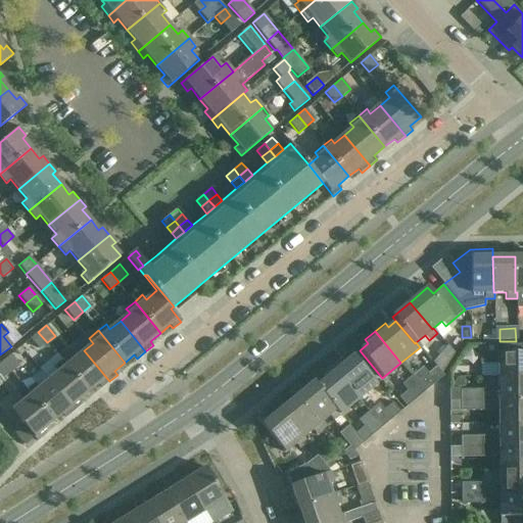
[(47,342),(38,332),(30,339),(38,349),(47,342)]
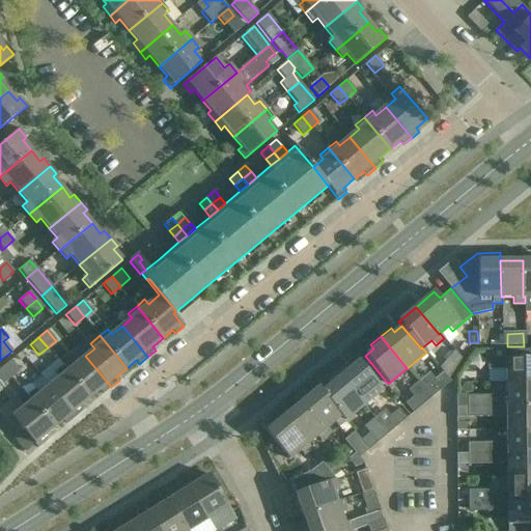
[(486,359),(486,369),(500,368),(500,366),(505,365),(506,382),(530,381),(530,350),(486,351),(486,359)]
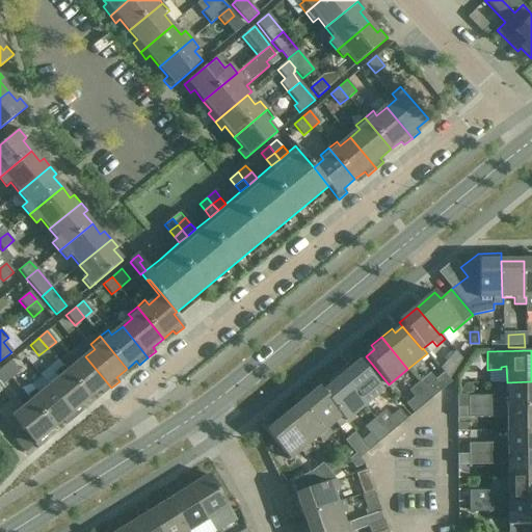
[(440,370),(444,374),(449,379),(461,360),(455,352),(440,370)]
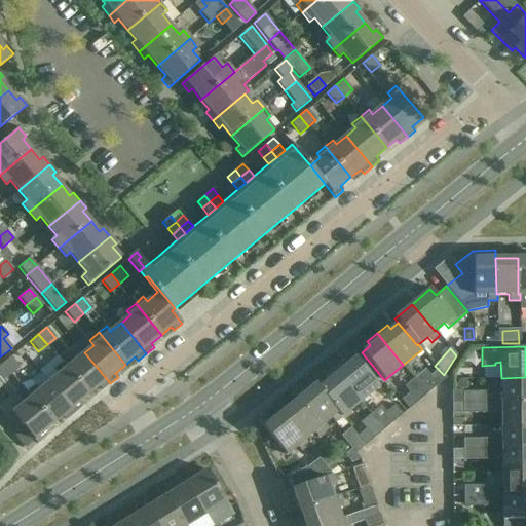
[(70,355),(63,363),(88,395),(99,386),(102,390),(110,383),(84,352),(74,361),(70,355)]
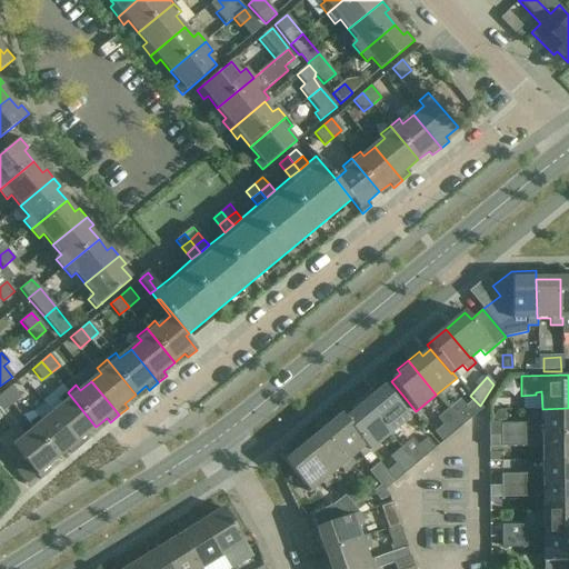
[(20,398),(11,386),(2,393),(11,405),(20,398)]
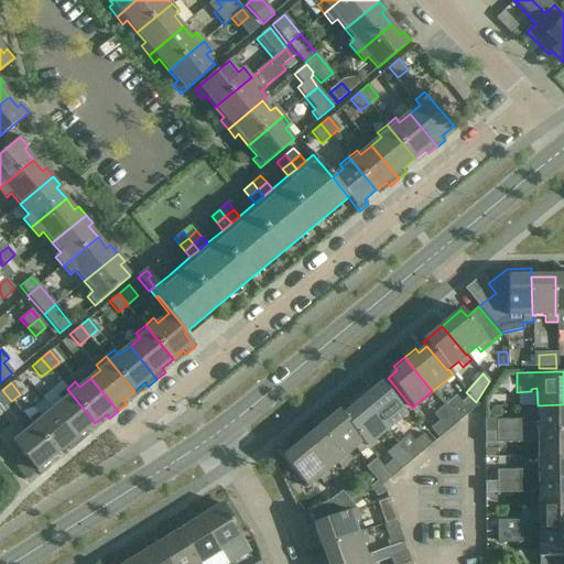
[(397,421),(405,413),(394,400),(381,383),(371,391),(368,387),(357,397),(375,418),(386,431),(397,421)]
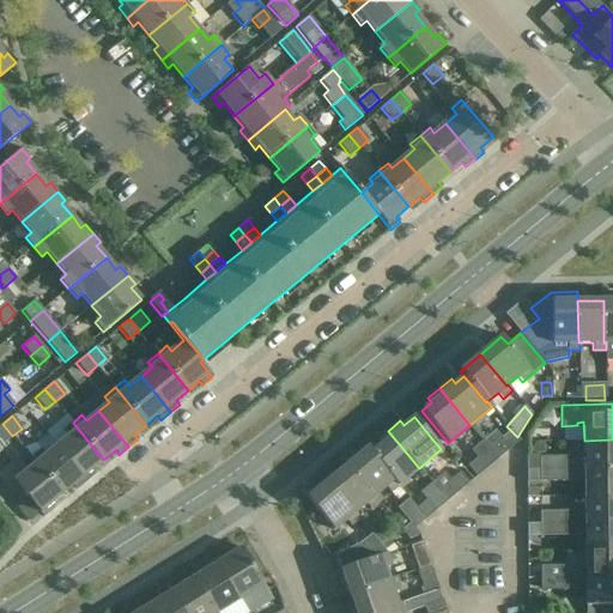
[(103,460),(73,423),(62,431),(67,437),(56,445),(86,483),(95,474),(91,471),(103,460)]
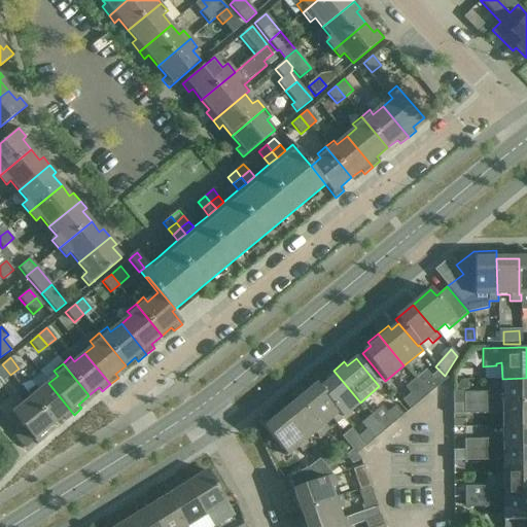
[(0,365),(0,378),(3,382),(10,375),(2,364),(0,365)]
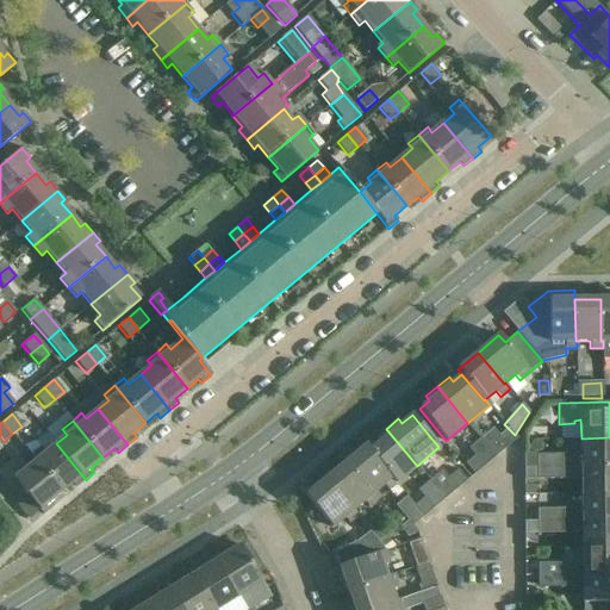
[(492,428),(480,439),(489,449),(495,456),(516,439),(515,436),(515,435),(509,429),(499,436),(492,428)]
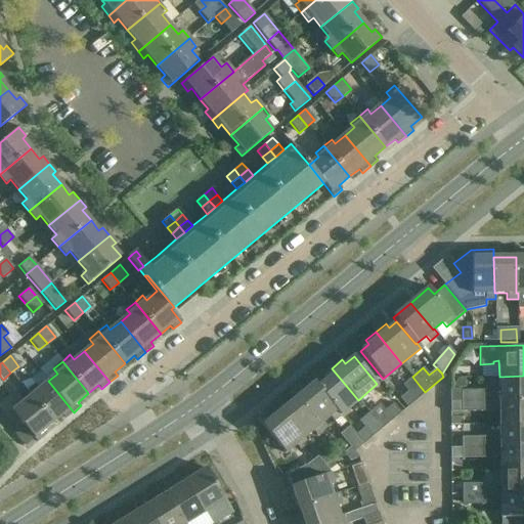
[(317,386),(340,415),(358,400),(332,368),(322,377),(325,380),(317,386)]
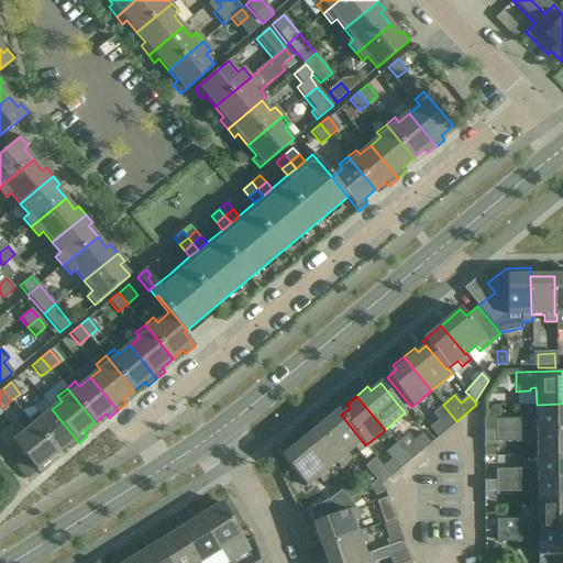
[(562,404),(537,405),(537,421),(530,421),(530,418),(494,419),(495,430),(562,429),(562,404)]
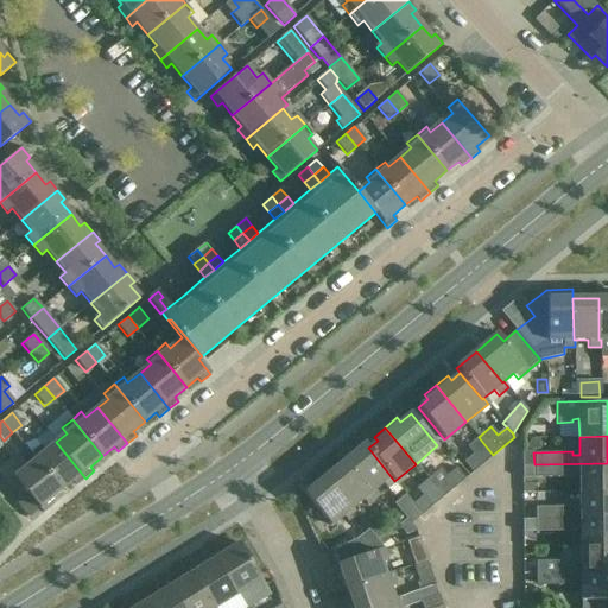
[(487,448),(479,437),(467,447),(473,455),(463,462),(472,473),(493,455),(487,448)]
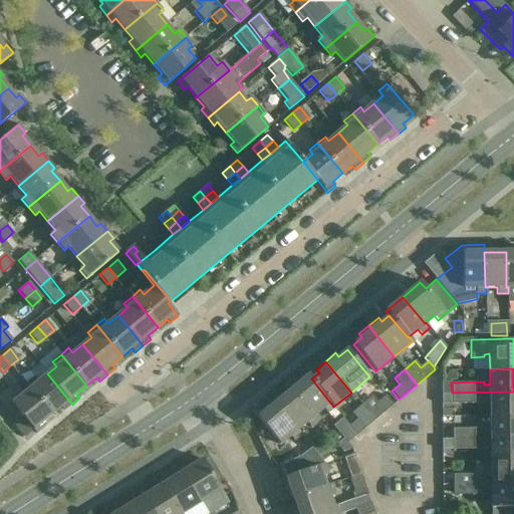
[(72,405),(47,373),(36,382),(33,377),(25,383),(51,416),(61,407),(64,411),(72,405)]
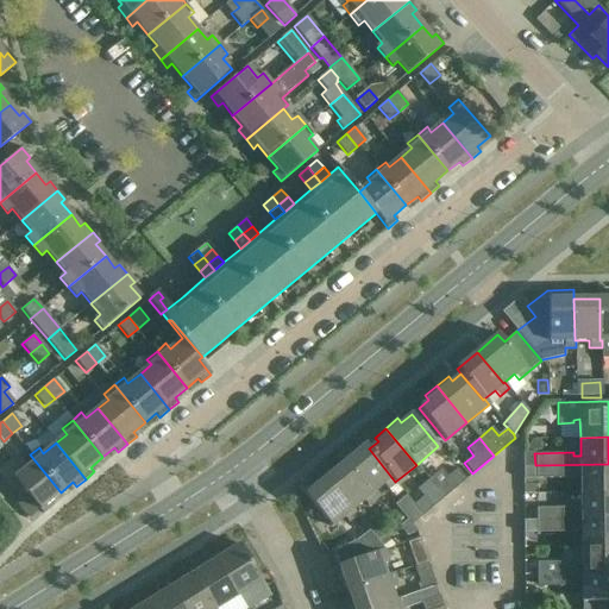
[(387,490),(395,482),(369,449),(365,444),(344,462),(370,494),(371,494),(382,484),(387,490)]
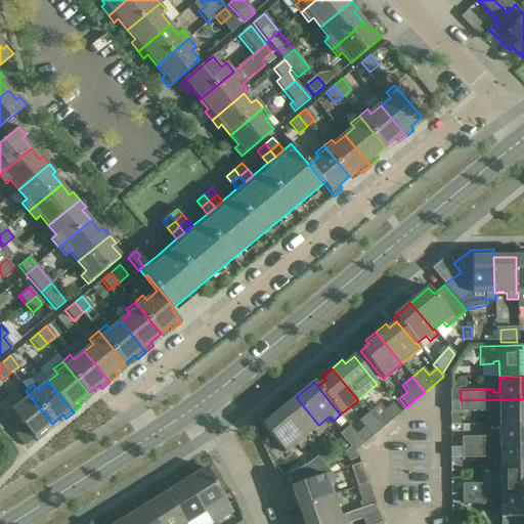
[(42,432),(52,424),(26,391),(17,398),(22,402),(11,411),(24,426),(34,438),(37,442),(45,435),(42,432)]
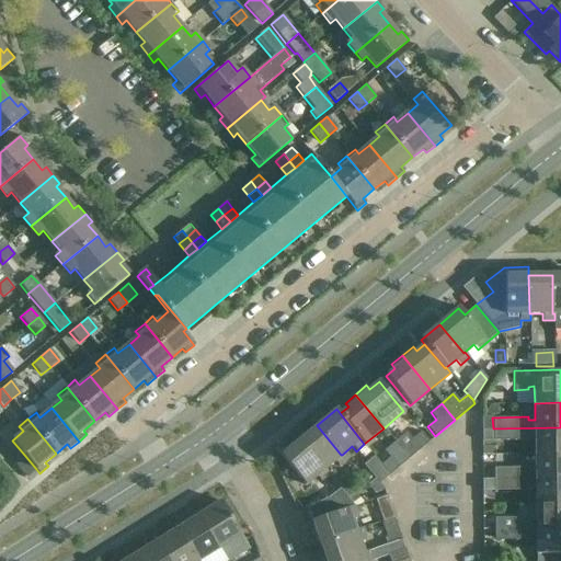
[(317,425),(298,441),(323,470),(334,461),(338,466),(345,459),(342,455),(341,455),(317,425)]
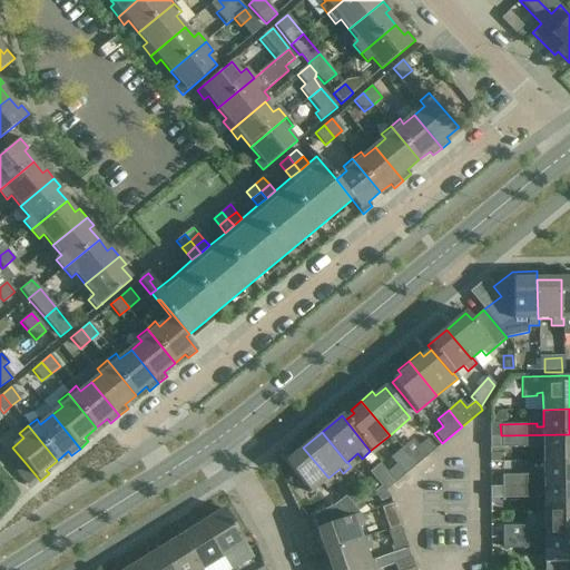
[(543,460),(569,460),(569,434),(501,435),(490,435),(490,448),(537,446),(537,444),(543,444),(543,460)]
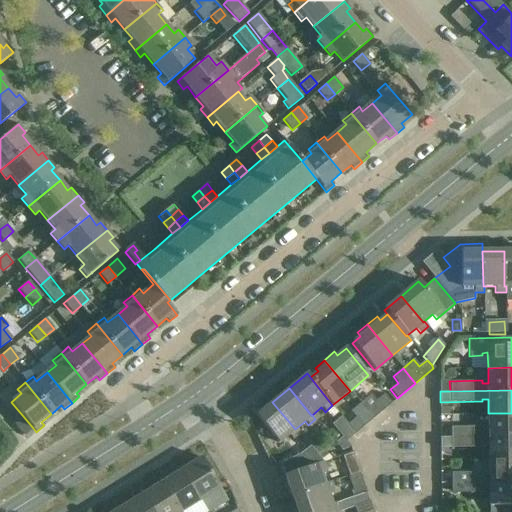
[(371,395),(361,404),(373,418),(391,403),(384,394),(376,401),(371,395)]
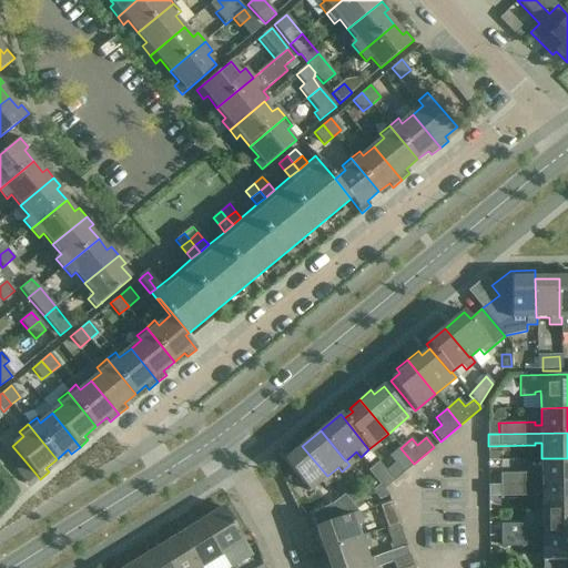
[(327,476),(302,446),(291,455),(285,448),(277,455),(308,492),(321,482),(324,487),(332,482),(327,476)]
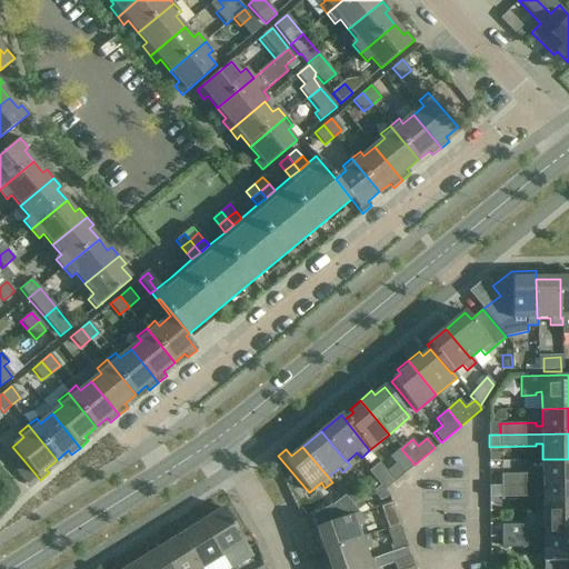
[(387,471),(395,481),(415,465),(401,449),(390,458),(396,465),(387,471)]
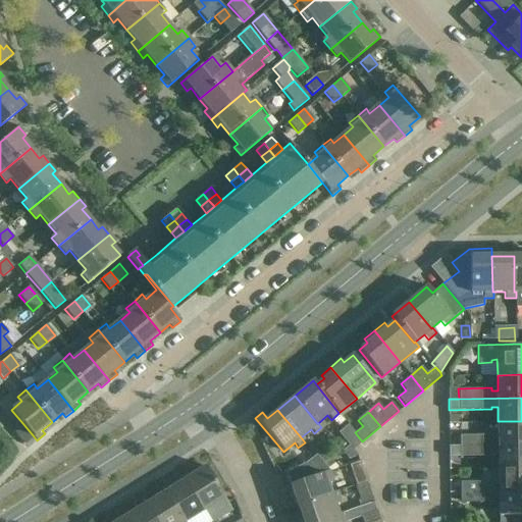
[(521,445),(521,421),(498,421),(498,437),(492,437),(492,434),(479,434),(479,445),(521,445)]
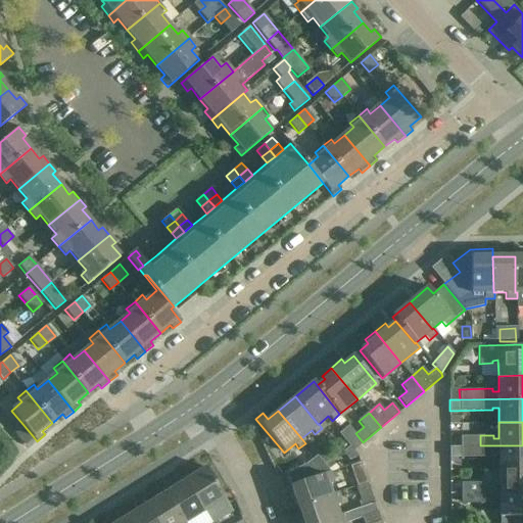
[(34,437),(24,425),(14,432),(25,445),(34,437)]
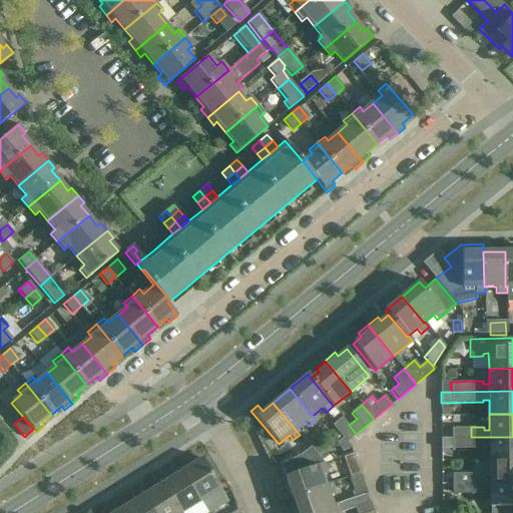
[(345,438),(337,446),(341,451),(351,447),(347,441),(355,434),(342,418),(334,425),(345,438)]
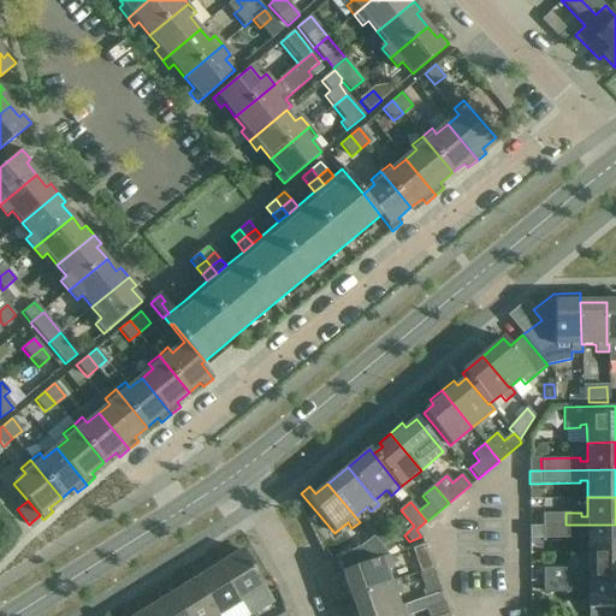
[(588,552),(615,551),(615,525),(566,525),(566,538),(581,537),(581,534),(587,534),(588,552)]
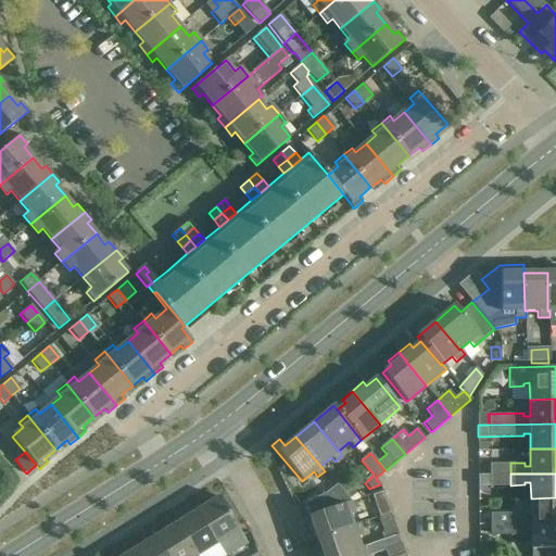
[(490,475),(478,475),(478,485),(490,485),(490,475)]
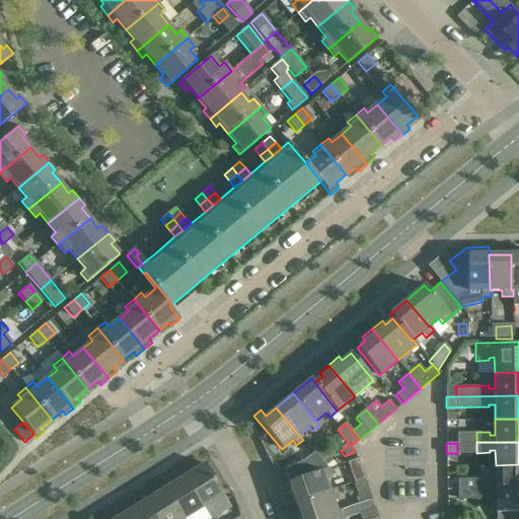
[(324,451),(318,456),(326,465),(332,460),(324,451)]
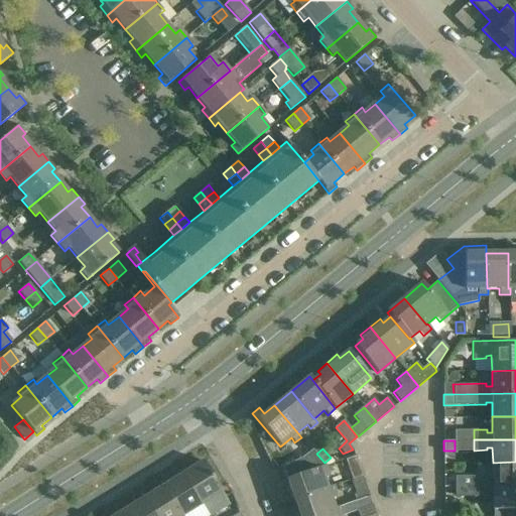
[(283,470),(286,480),(305,473),(325,466),(312,449),(300,459),(283,470)]
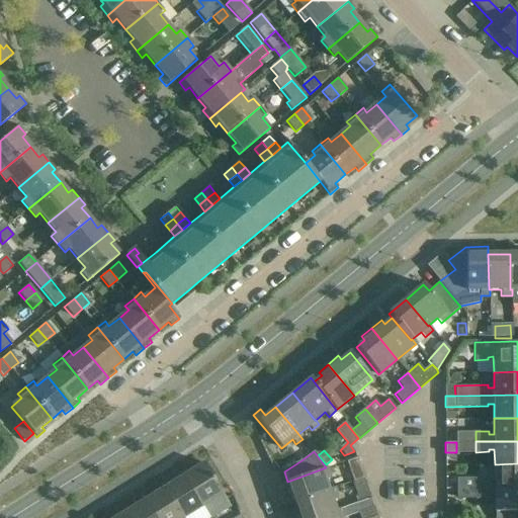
[(189,465),(180,471),(201,507),(210,501),(216,502),(217,505),(226,499),(203,462),(192,469),(189,465)]
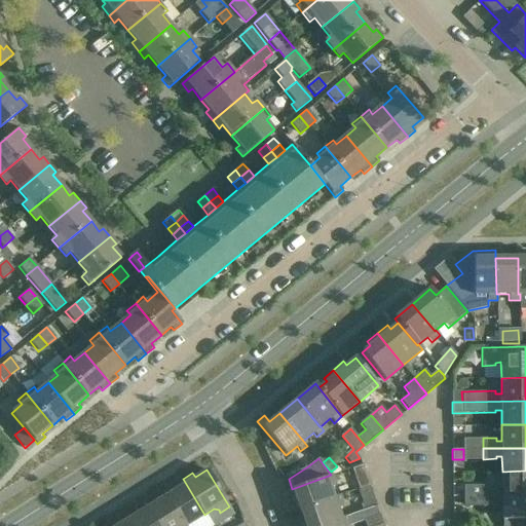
[(525,495),(525,471),(502,472),(502,488),(496,488),(496,485),(483,485),(484,496),(525,495)]
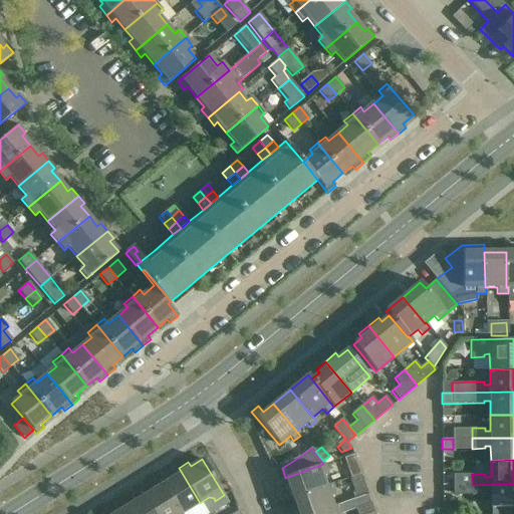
[(323,464),(304,471),(285,478),(292,498),(325,486),(324,486),(321,475),(327,472),(323,464)]
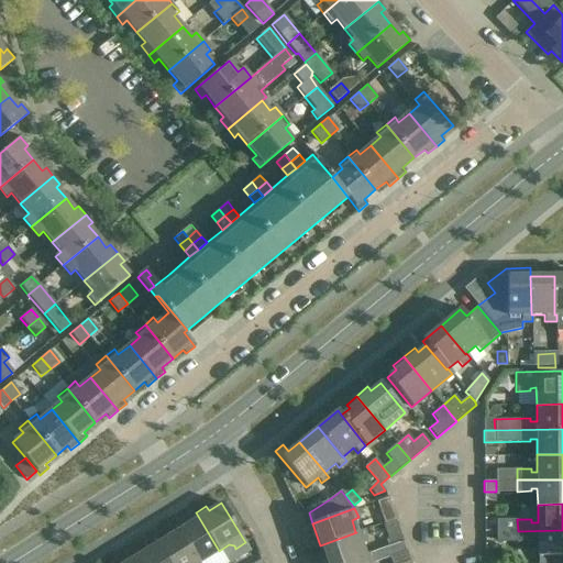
[(175,525),(177,530),(197,562),(209,562),(210,556),(219,551),(196,512),(175,525)]
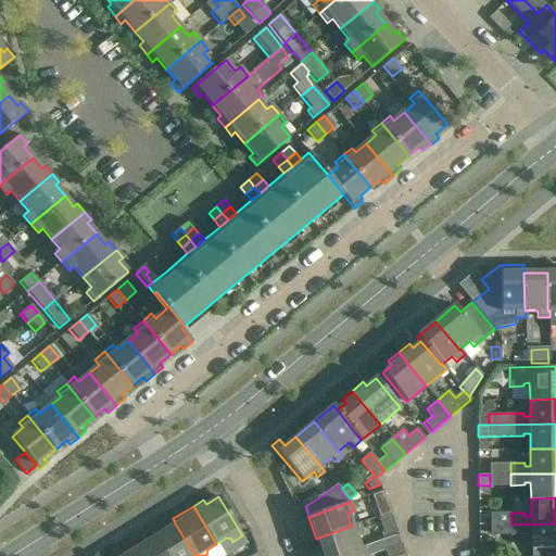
[(396,534),(392,520),(380,523),(384,538),(396,534)]
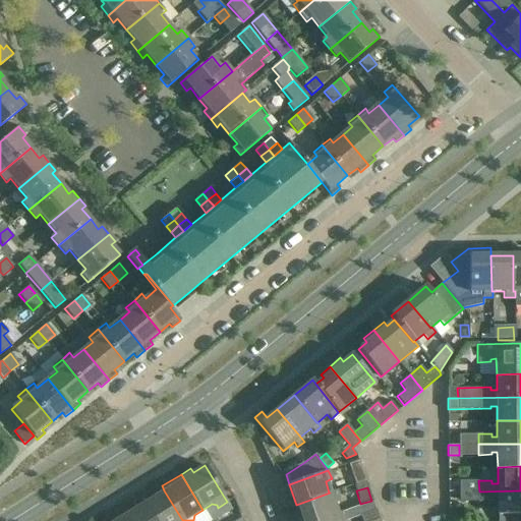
[(296,505),(301,520),(316,520),(337,514),(333,502),(338,499),(335,489),(329,493),(330,493),(296,505)]
